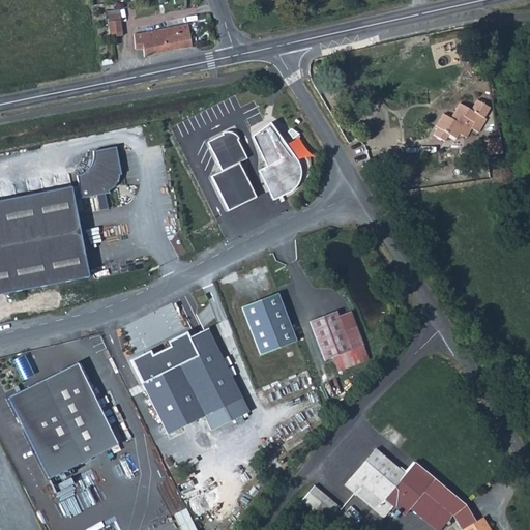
[(120,20),(108,22),(110,37),(122,35),(120,20)]
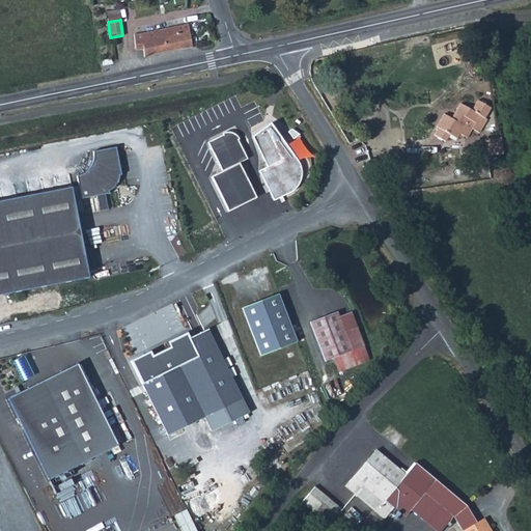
[(133,33),(135,49),(143,47),(144,56),(191,47),(188,23),(133,33)]
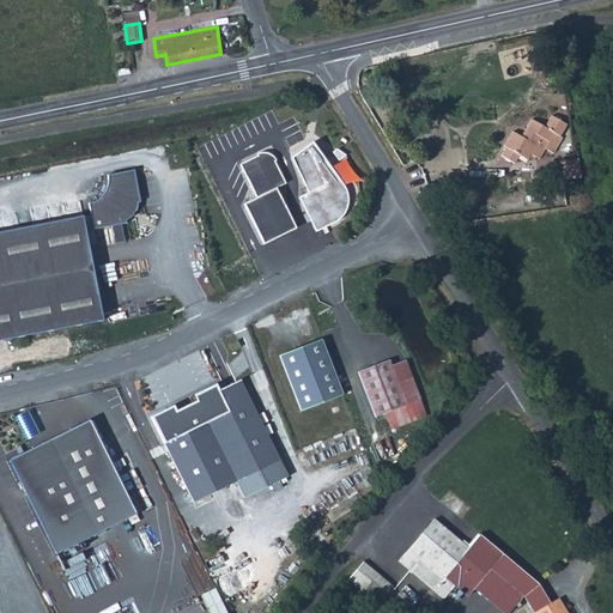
[(522,135),(519,133),(509,128),(501,143),(503,145),(498,153),(511,161),(516,152),(525,157),(527,151),(536,156),(542,146),(550,150),(565,122),(548,113),(542,121),(546,123),(545,126),(541,125),(528,116),(523,125),(527,127),(522,135)]
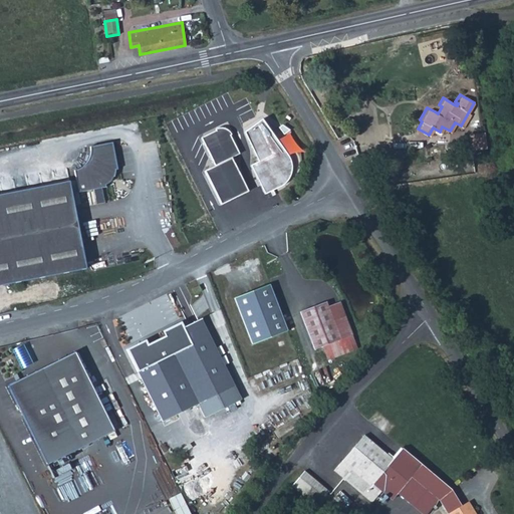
[(217,131),(201,138),(211,158),(213,162),(215,166),(204,171),(214,191),(221,205),(234,198),(247,191),(231,158),(239,154),(228,134),(226,131),(223,130),(220,130),(217,131)]
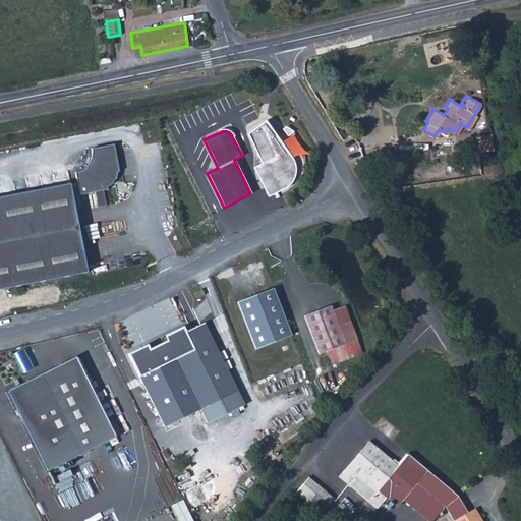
[(493,149),(490,132),(475,134),(478,151),(493,149)]
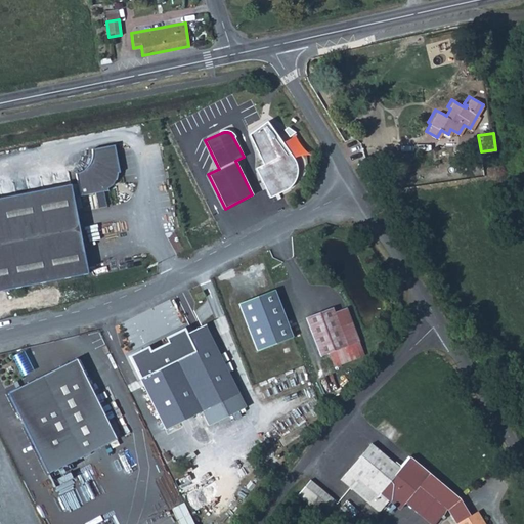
[(78,173),(74,174),(79,195),(79,197),(99,192),(106,191),(105,189),(108,188),(111,187),(113,184),(115,182),(116,178),(116,174),(119,173),(113,145),(90,149),(90,156),(89,160),(88,164),(85,167),(82,171),(78,173)]
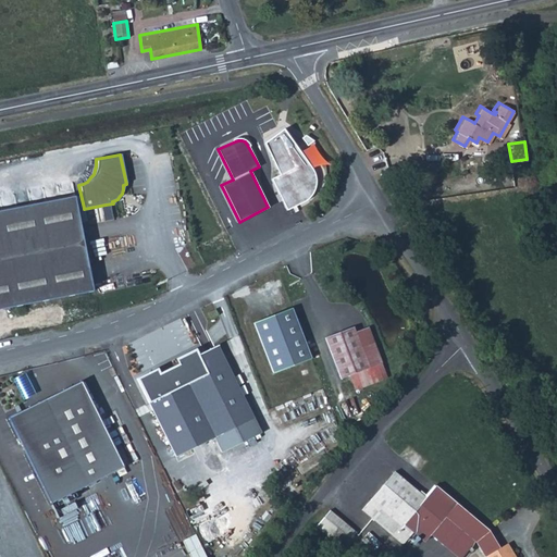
[(37,205),(0,211),(0,309),(13,307),(56,299),(91,292),(79,233),(72,197),(37,205)]
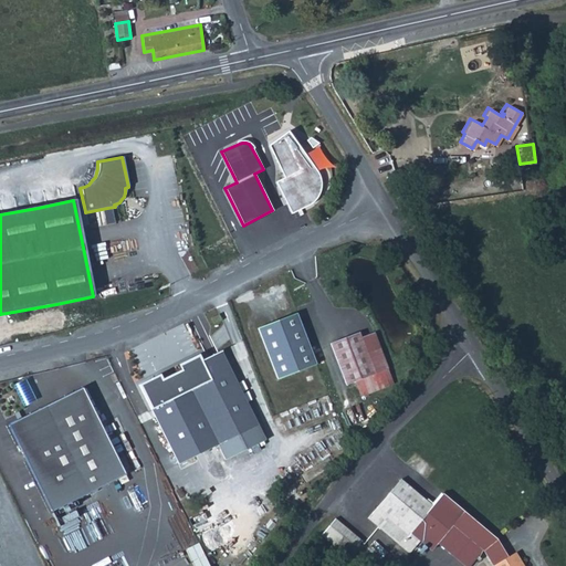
[(316,364),(296,313),(278,320),(258,327),(278,379),(316,364)]
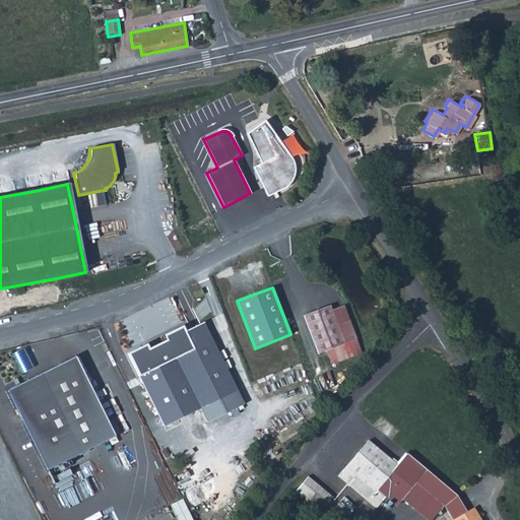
[(321,305),(308,311),(327,347),(363,330),(353,312),(342,317),(333,299),(321,305)]
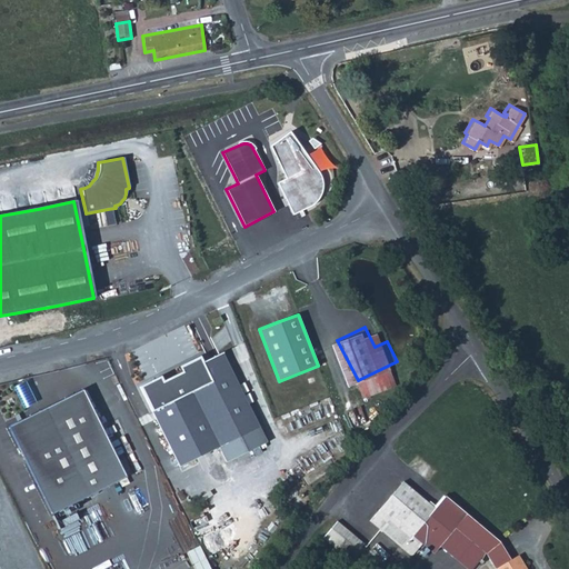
[(181,371),(142,391),(179,466),(219,447),(226,461),(266,441),(259,427),(221,352),(181,371)]
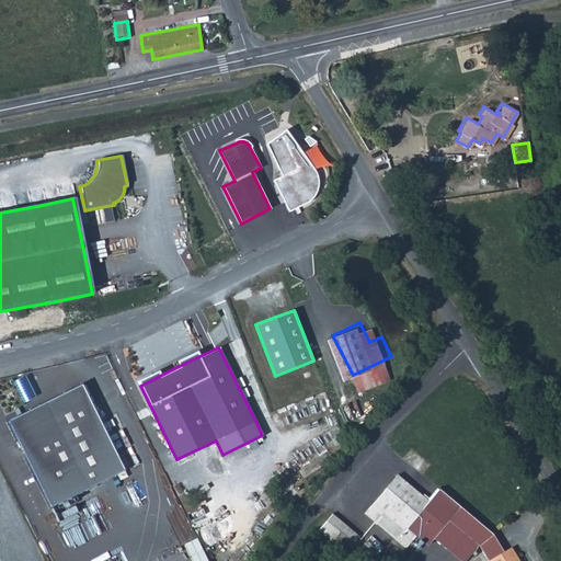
[(41,395),(4,413),(47,500),(121,465),(77,377),(41,395)]
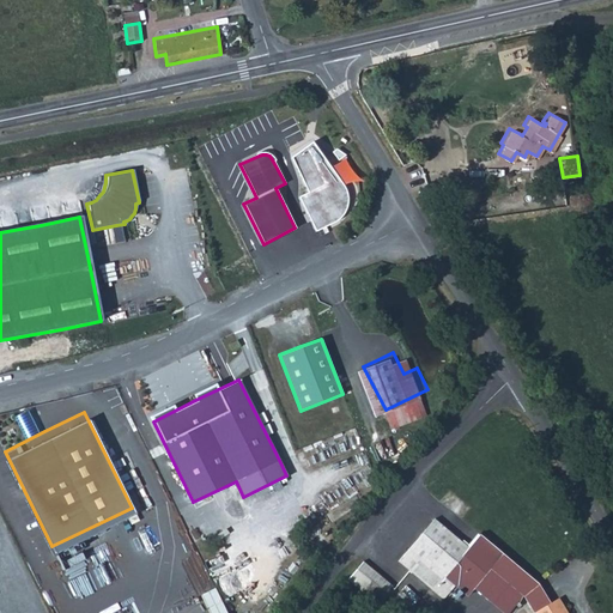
[(363,447),(350,451),(354,466),(369,460),(363,447)]
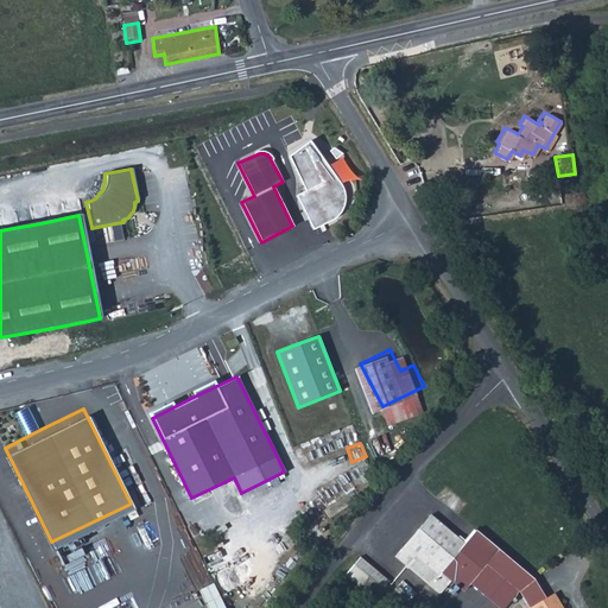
[(405,564),(429,583),(439,569),(462,542),(451,533),(432,518),(428,514),(393,555),(405,564)]
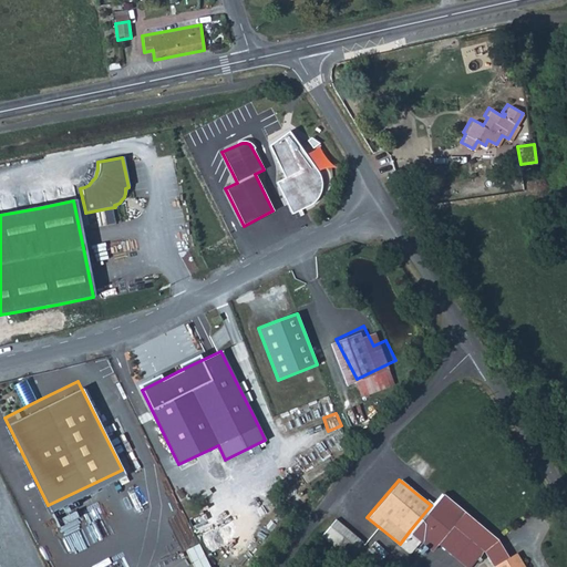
[(410,531),(420,539),(431,549),(433,548),(454,525),(470,538),(483,549),(487,556),(488,558),(493,565),(506,556),(503,550),(495,538),(480,525),(441,493),(431,505),(410,531)]
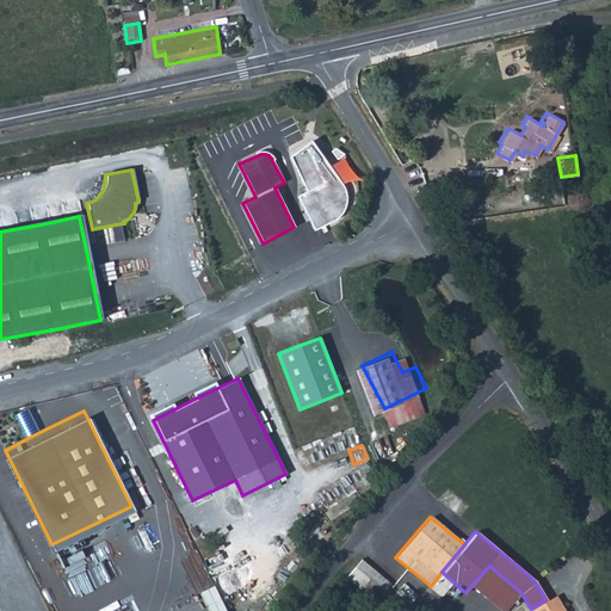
[(360,561),(347,578),(350,580),(353,582),(362,590),(365,587),(378,598),(382,593),(389,584),(360,561)]
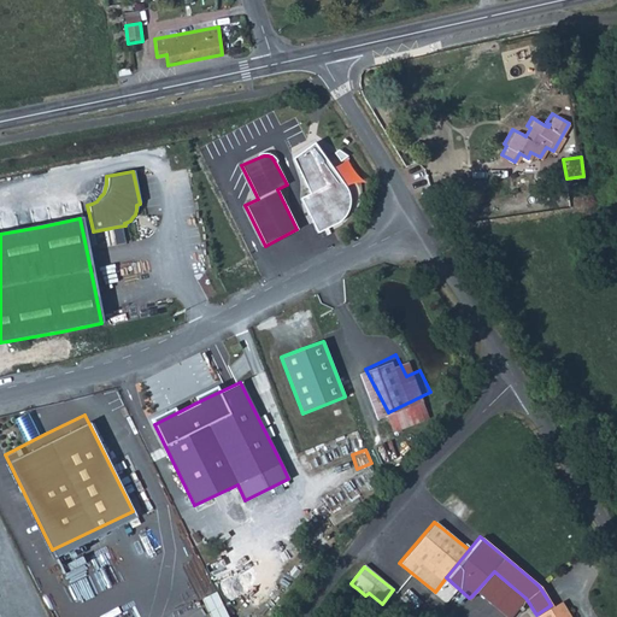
[(446,577),(435,592),(445,600),(457,587),(446,577)]
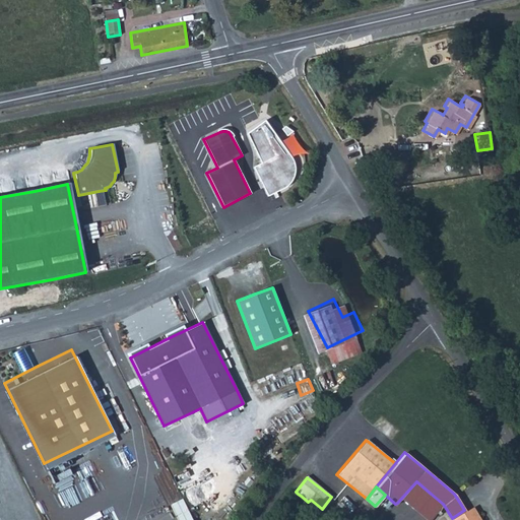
[(464,510),(452,518),(452,519),(479,519),(477,517),(471,506),(464,510)]
